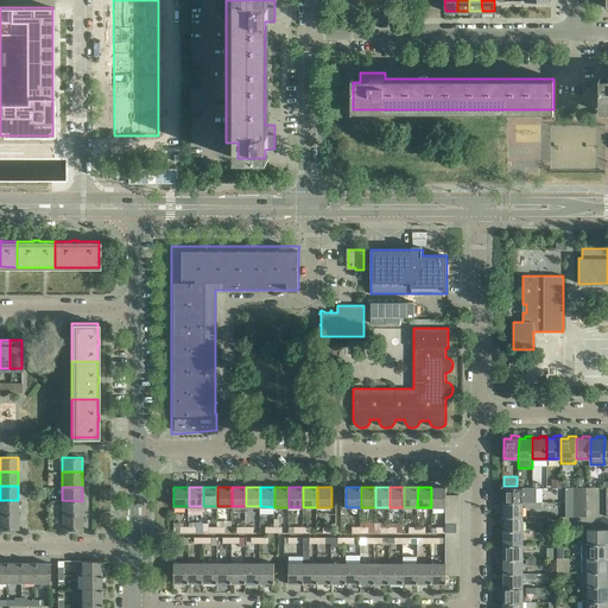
[(431,487),(431,507),(445,506),(447,506),(447,502),(447,495),(447,487),(431,487)]
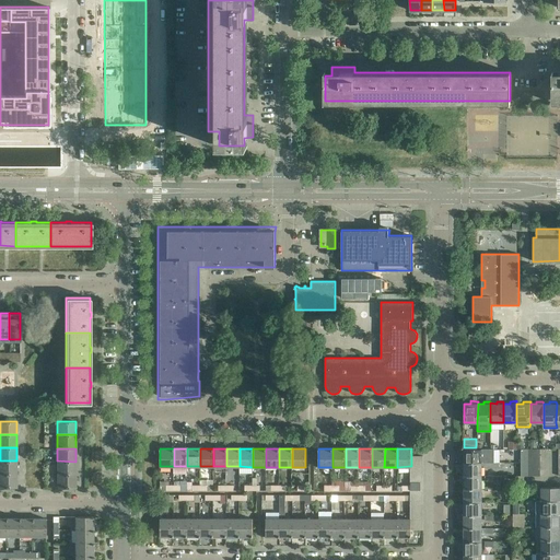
[(481,448),(464,448),(464,463),(493,462),(493,448),(481,448)]
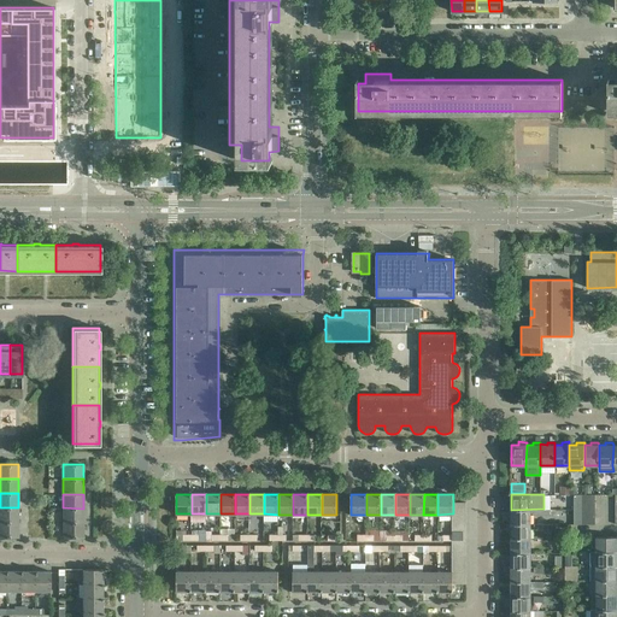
[(18,507),(0,507),(0,522),(18,522),(18,507)]
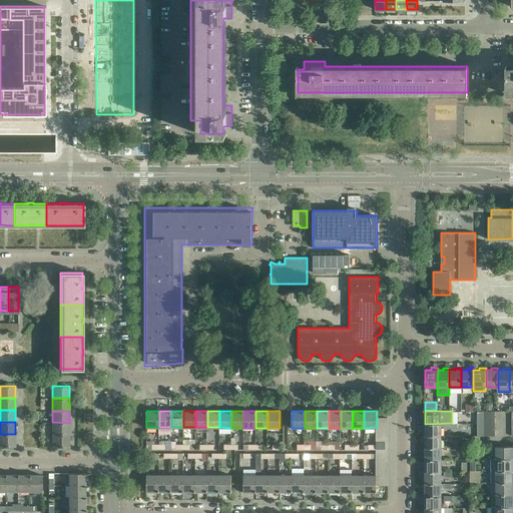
[(52,422),(52,434),(69,435),(69,423),(52,422)]
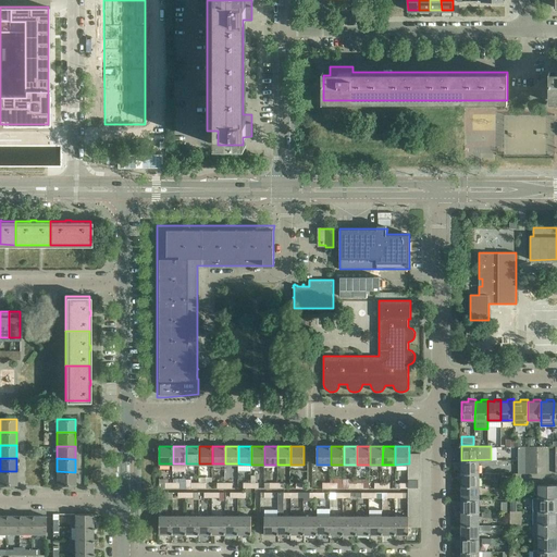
[(491,459),(461,460),(461,473),(479,473),(479,465),(496,465),(496,459),(491,459)]
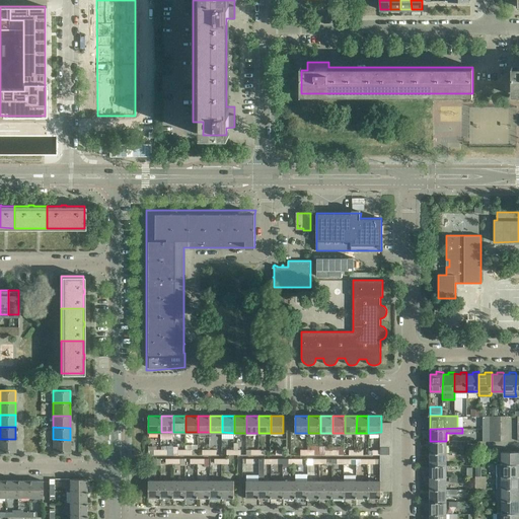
[(15,439),(0,439),(0,451),(15,452),(15,439)]
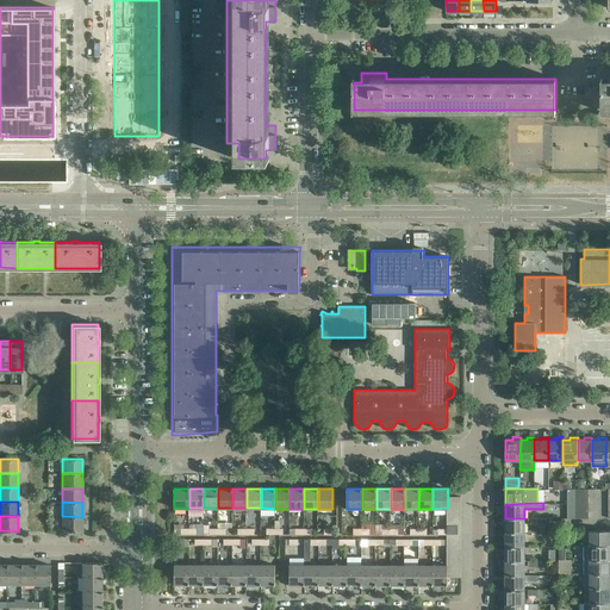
[(82,517),(62,516),(62,531),(82,531),(82,517)]
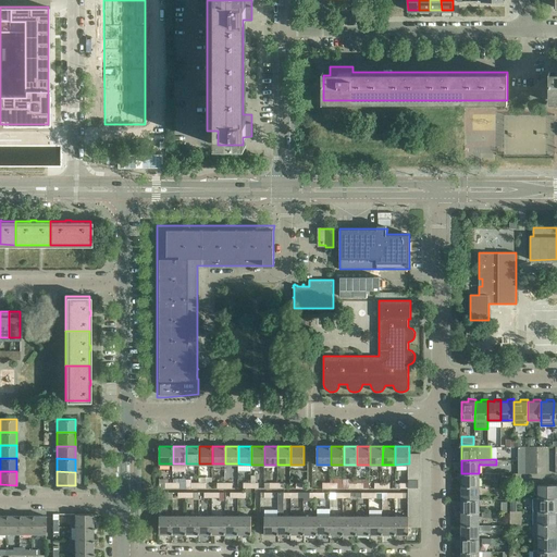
[(479,473),(461,473),(461,485),(479,485),(479,473)]
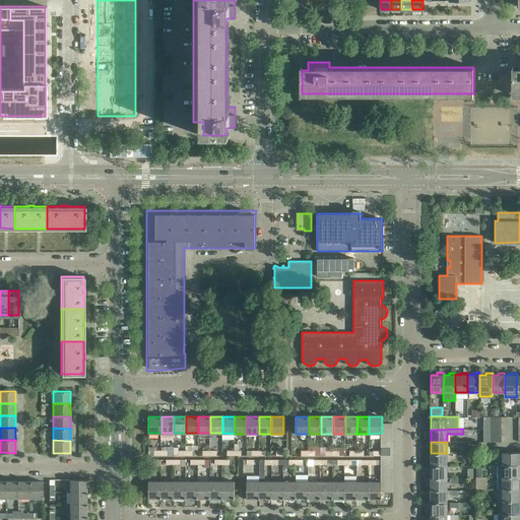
[(519,452),(503,452),(503,465),(519,464),(519,452)]
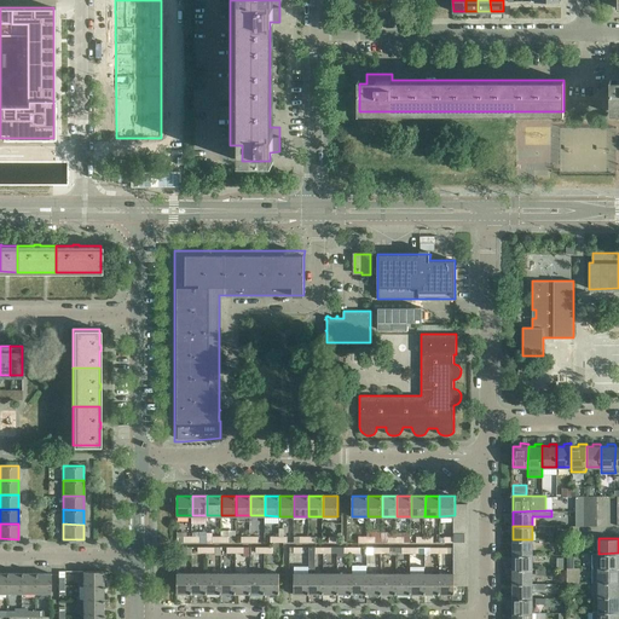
[(532,539),(513,539),(513,554),(532,554),(532,539)]
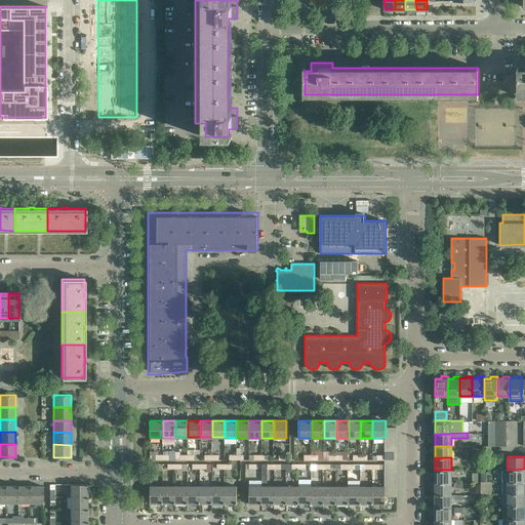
[(274,469),(275,463),(263,465),(261,483),(268,483),(268,469),(274,469)]
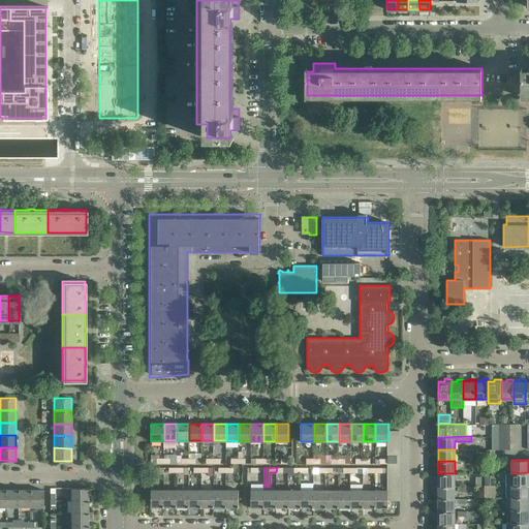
[(455,473),(438,473),(438,486),(455,487),(455,473)]
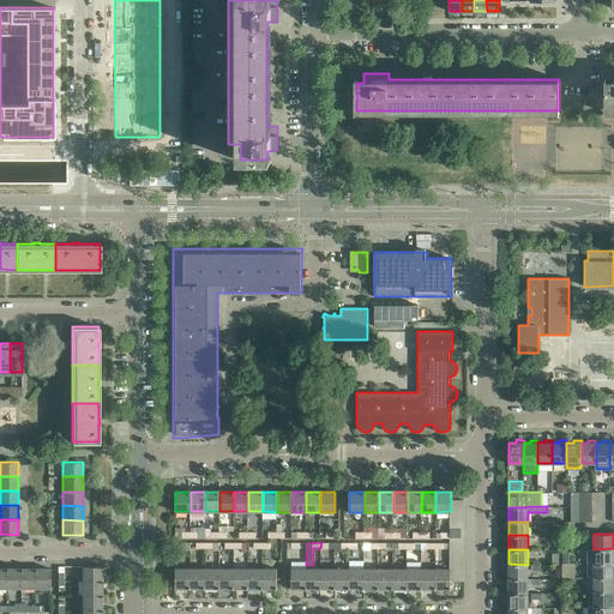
[(594,549),(587,549),(587,563),(613,564),(613,563),(613,558),(613,559),(613,549),(594,549)]
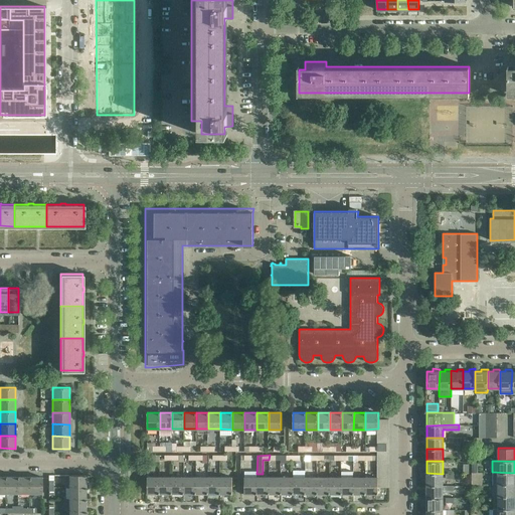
[(306,470),(293,470),(293,477),(293,494),(306,494),(306,477),(306,470)]
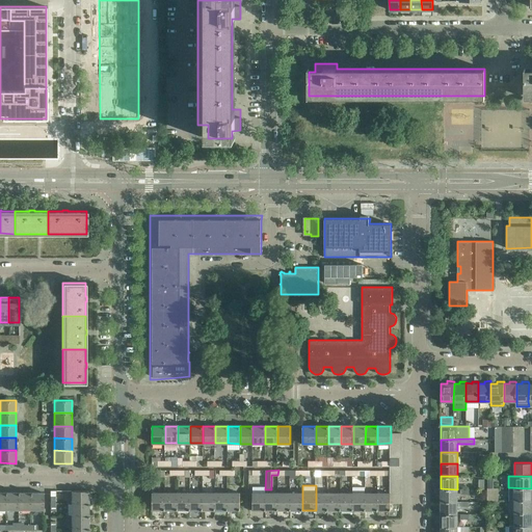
[(531,488),(508,487),(508,501),(531,500),(531,496),(531,497),(531,488)]
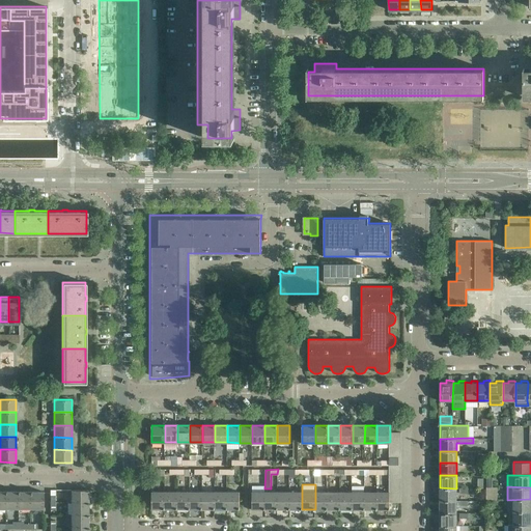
[(456,488),(440,487),(440,500),(456,500),(456,488)]
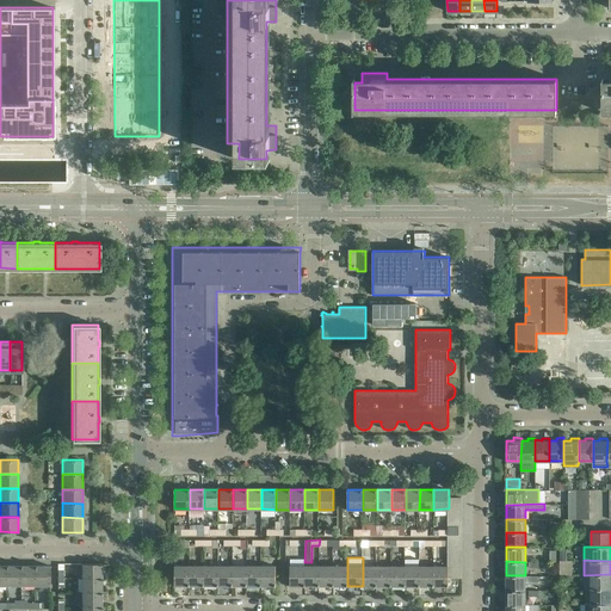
[(102,563),(82,563),(81,578),(102,578),(102,563)]
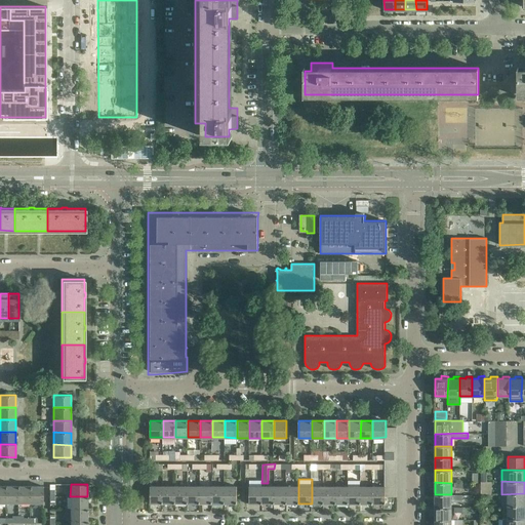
[(5,485),(5,502),(17,502),(17,485),(5,485)]
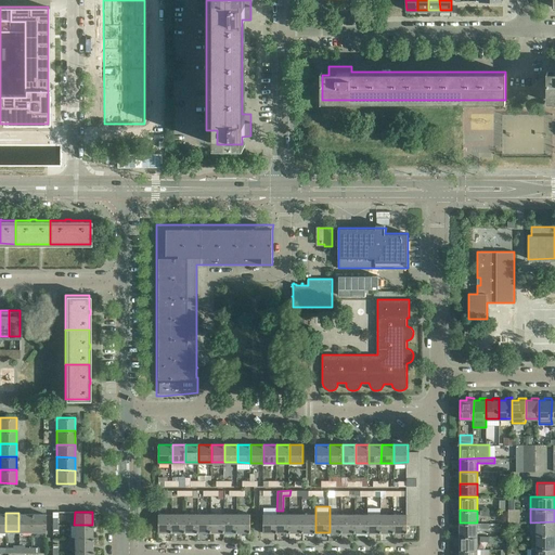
[(31,513),(18,513),(18,531),(31,531),(31,513)]
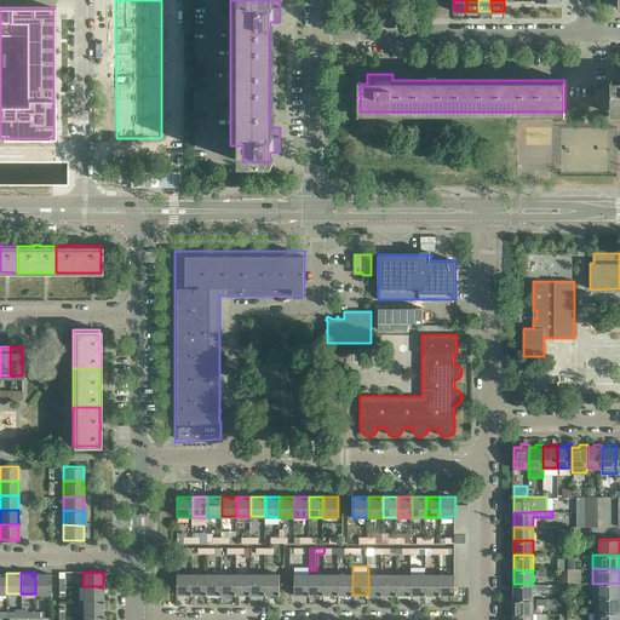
[(35,573),(35,593),(50,593),(51,573),(35,573)]
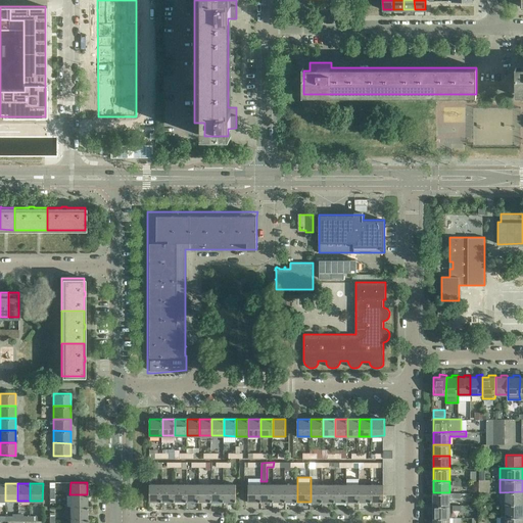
[(162,484),(150,484),(149,502),(162,502),(162,484)]
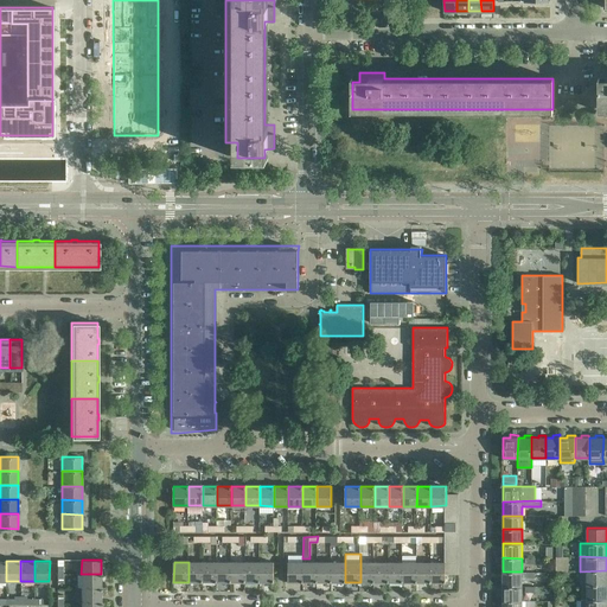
[(189,562),(189,582),(203,582),(203,562),(189,562)]
